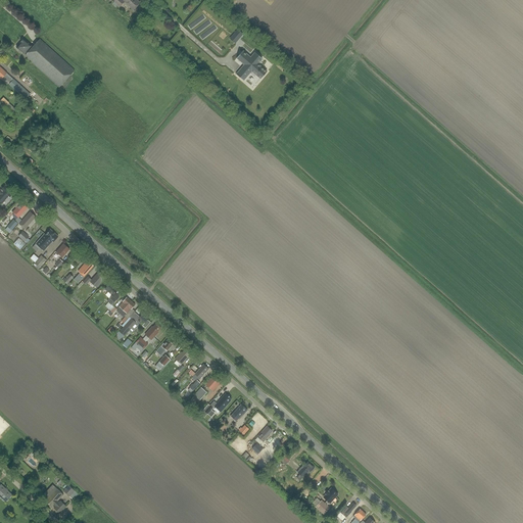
[(121,0),(114,0),(113,2),(120,7),(125,2),(133,10),(140,3),(136,0),(123,0),(123,1),(121,0)]
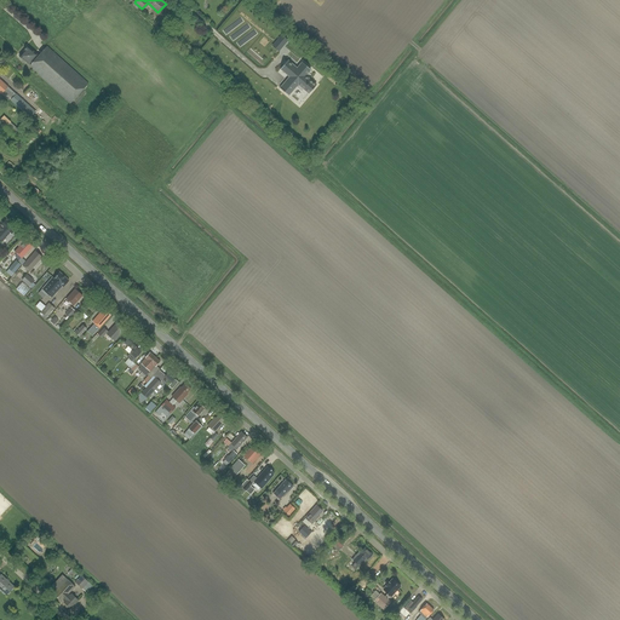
[(24,51),(19,56),(21,57),(21,58),(22,59),(23,59),(24,59),(29,64),(32,61),(33,62),(30,65),(34,69),(33,69),(70,103),(89,84),(47,46),(35,59),(34,58),(38,55),(28,46),(28,47),(26,47),(26,49),(24,50),(24,51)]
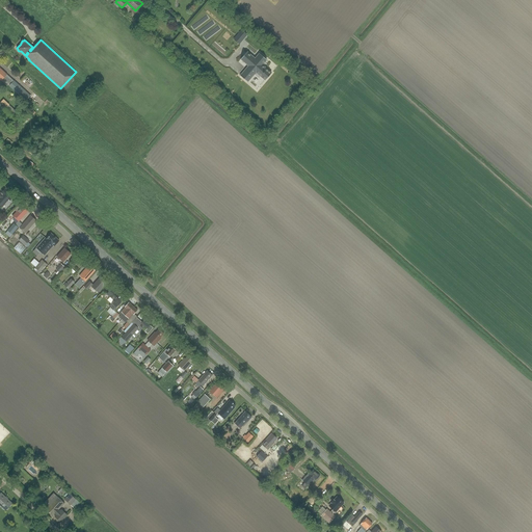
[(256,73),(265,81),(272,73),(263,64),(267,60),(259,53),(255,58),(247,51),(240,59),(248,67),(240,75),(248,82),(256,73)]
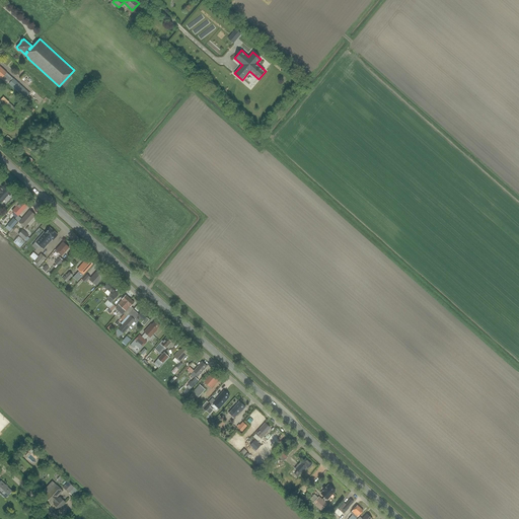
[(11,81),(13,79),(0,67),(0,77),(7,84),(10,80),(11,81)]
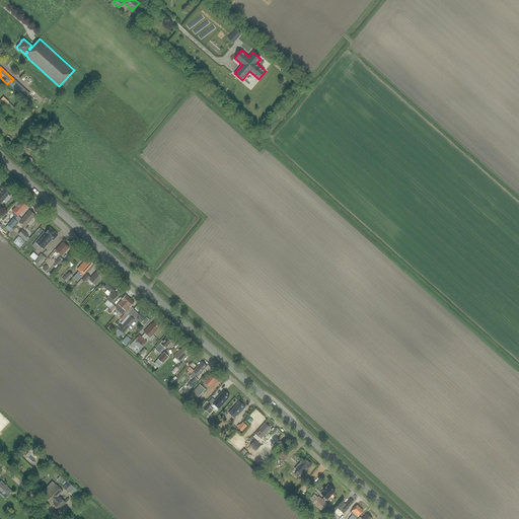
[(13,79),(11,81),(8,84),(24,99),(29,93),(13,79)]
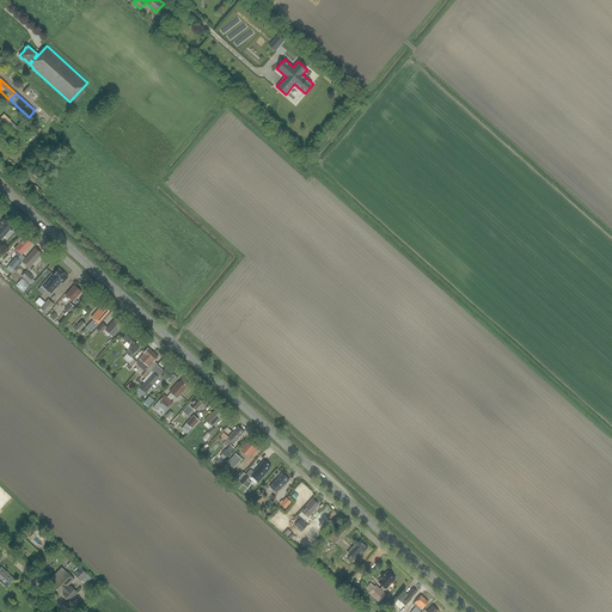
[(34,139),(41,129),(37,127),(29,135),(34,139)]
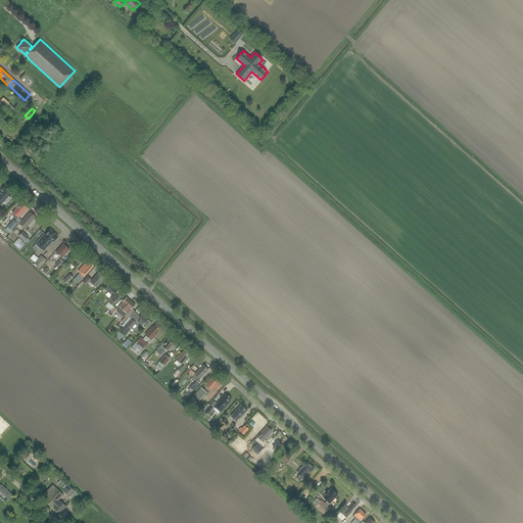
[(15,190),(7,183),(1,190),(0,189),(0,202),(2,204),(8,196),(10,198),(14,193),(13,193),(15,190)]
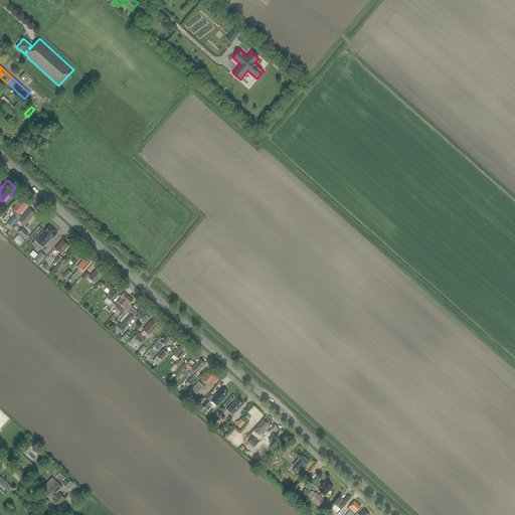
[(18,214),(27,204),(22,199),(12,209),(17,214),(18,214)]
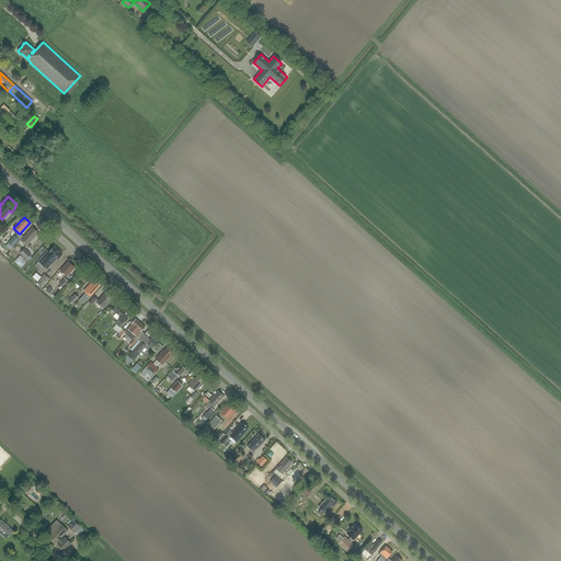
[(27,247),(38,233),(33,228),(21,241),(27,247)]
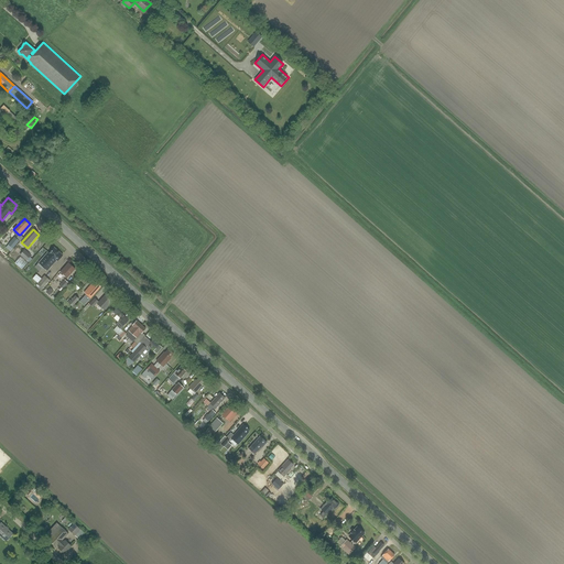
[(23,238),(20,235),(19,235),(15,238),(14,237),(6,248),(10,252),(19,241),(20,241),(23,238)]
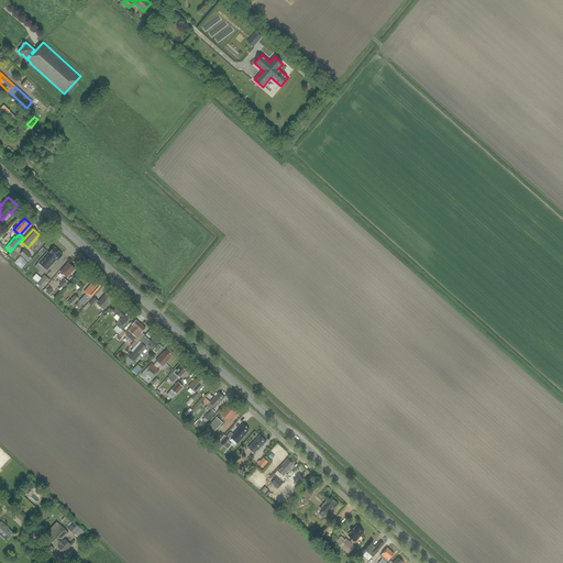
[(57,261),(63,254),(54,247),(48,253),(47,252),(39,263),(47,271),(56,260),(57,261)]
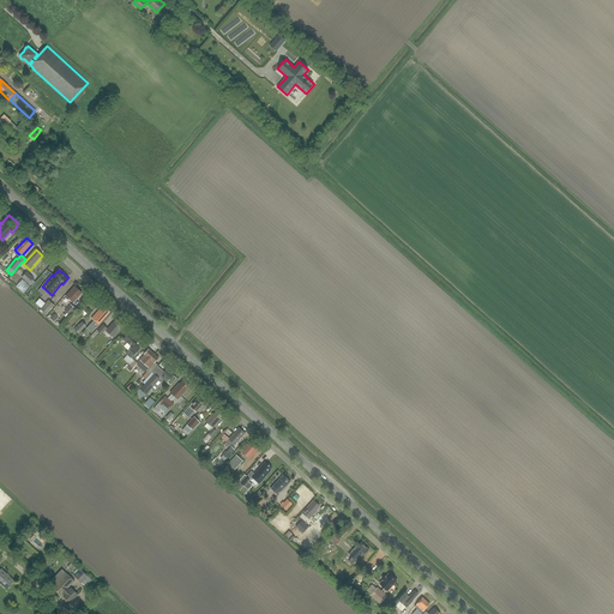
[(34,277),(31,275),(28,271),(22,277),(29,284),(30,283),(32,284),(35,282),(32,280),(34,277)]
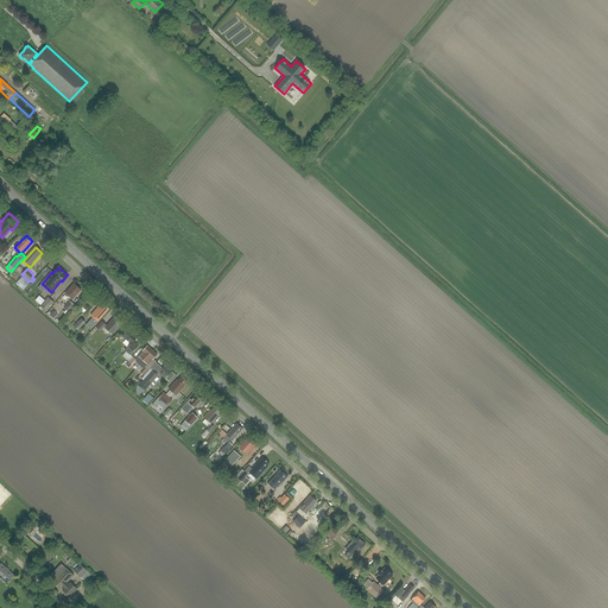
[(25,290),(31,284),(24,277),(18,284),(25,290)]
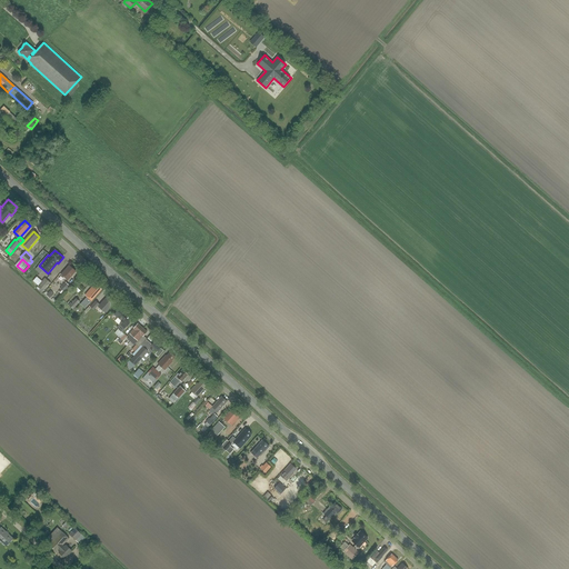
[(68,280),(77,271),(70,266),(61,275),(68,280)]
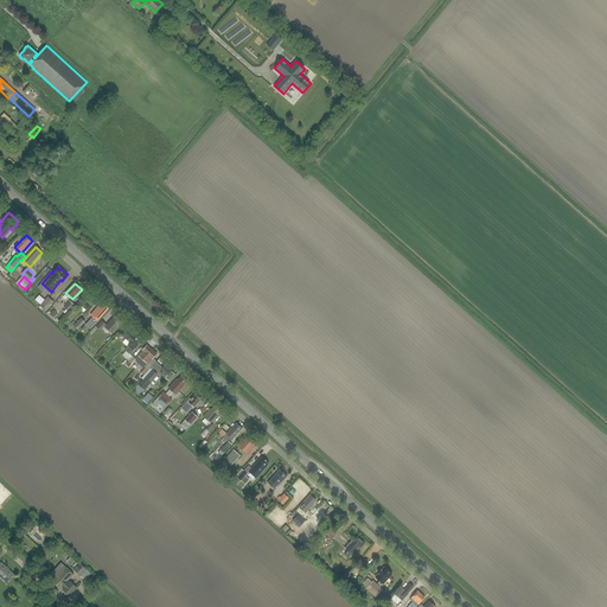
[(55,301),(49,296),(40,305),(46,310),(55,301)]
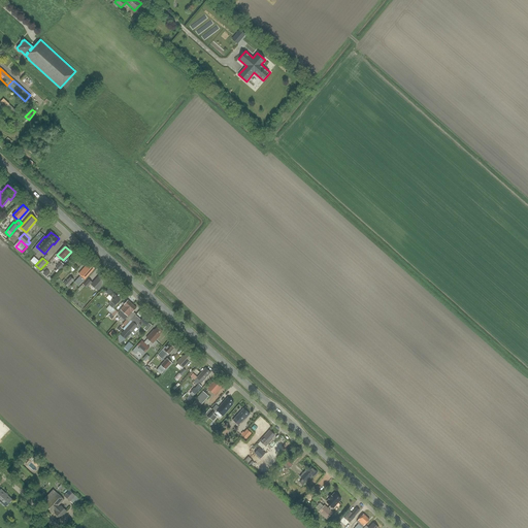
[(78,286),(94,268),(90,264),(88,266),(87,265),(79,274),(81,275),(75,283),(78,286)]
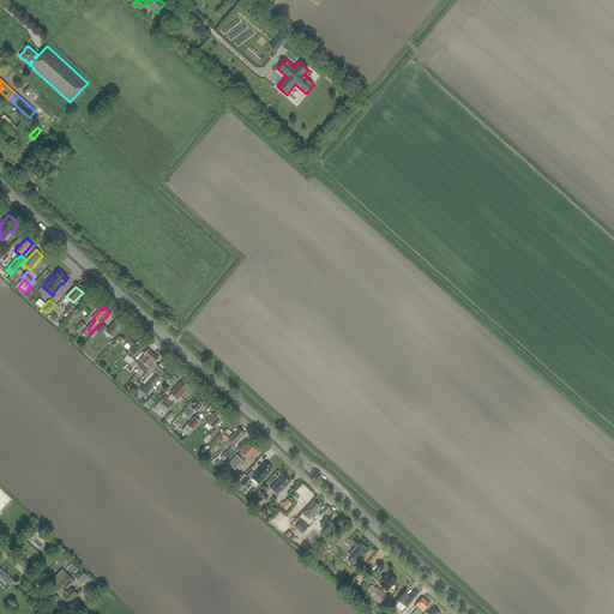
[(114,337),(124,326),(116,320),(108,329),(103,325),(97,331),(101,335),(106,330),(114,337)]
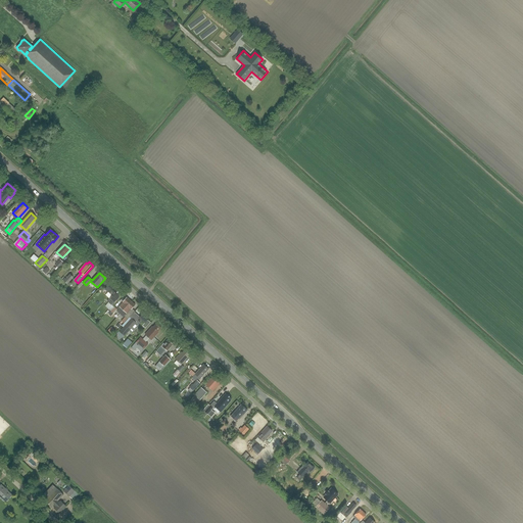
[(67,285),(74,278),(70,275),(64,282),(67,285)]
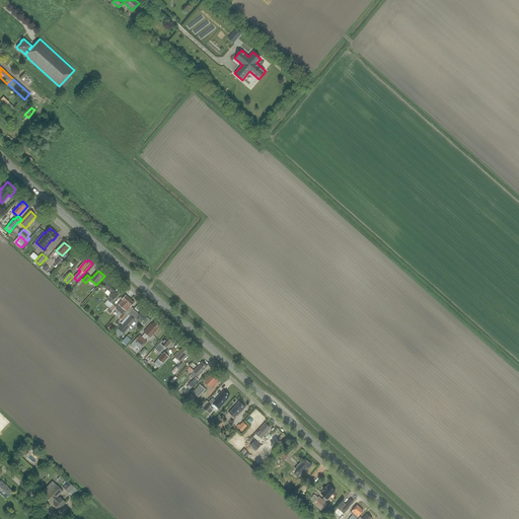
[(117,287),(109,281),(103,287),(112,293),(106,299),(110,303),(119,295),(114,291),(117,287)]
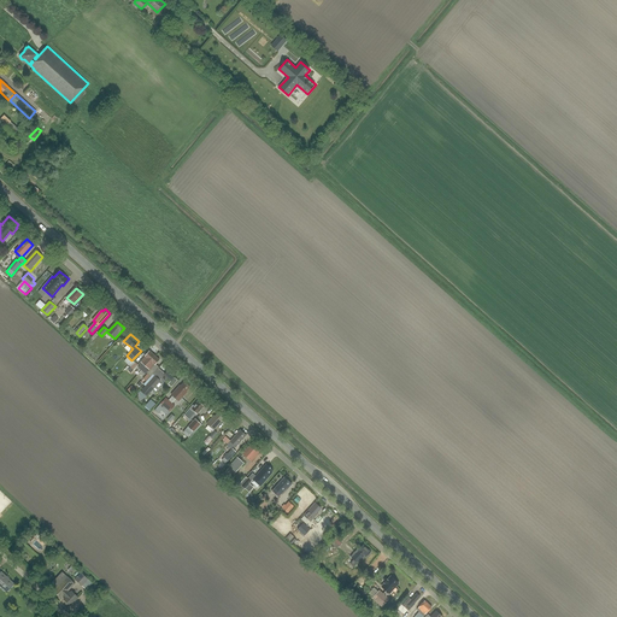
[(159,359),(150,351),(145,356),(145,357),(140,362),(141,362),(140,364),(140,365),(137,368),(146,374),(147,372),(147,374),(144,378),(146,381),(158,368),(154,365),(159,359)]
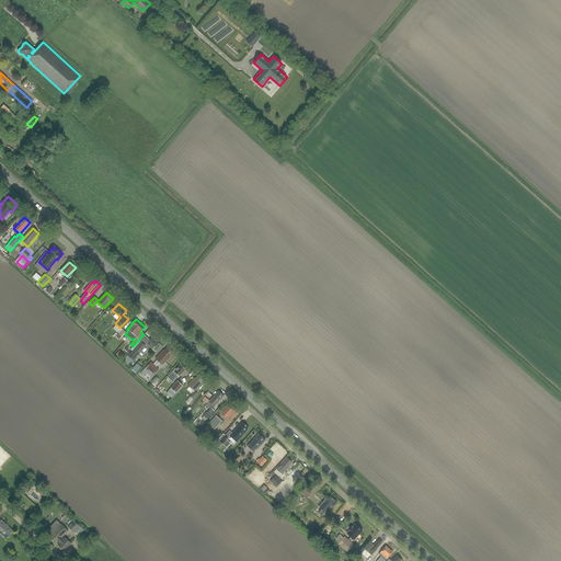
[(160,341),(153,334),(145,345),(149,347),(151,345),(155,347),(152,348),(156,352),(161,345),(159,343),(160,341)]
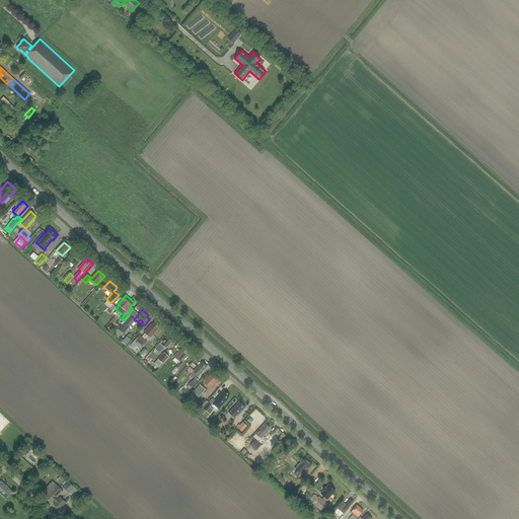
[(126,336),(130,329),(128,327),(135,320),(129,314),(121,323),(123,324),(119,328),(126,336)]
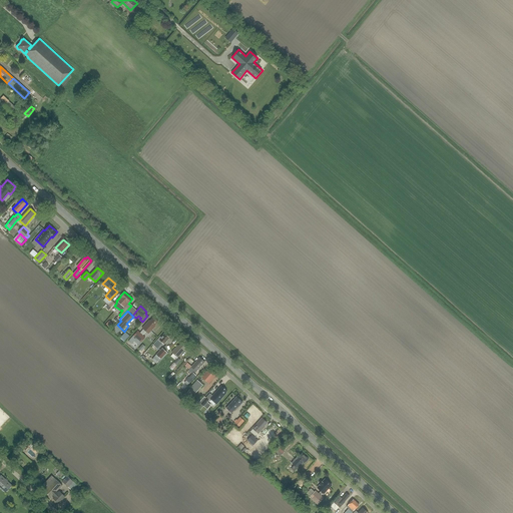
[(137,331),(133,336),(140,343),(145,338),(143,336),(146,332),(148,334),(156,326),(155,326),(158,323),(152,318),(149,321),(149,320),(142,328),(143,329),(140,333),(137,331)]
